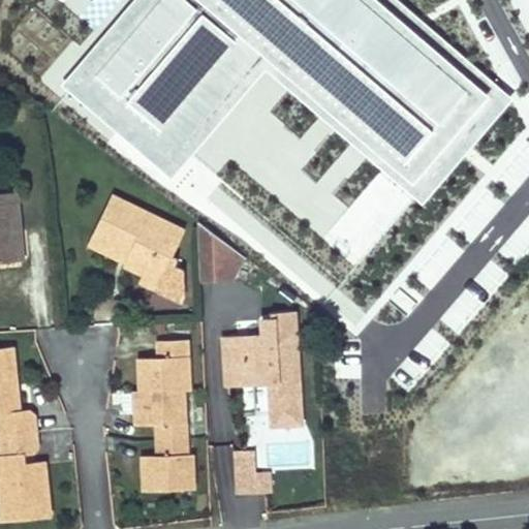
[(130,0),(60,82),(173,178),(267,69),(423,204),(514,99),(398,0),(130,0)]
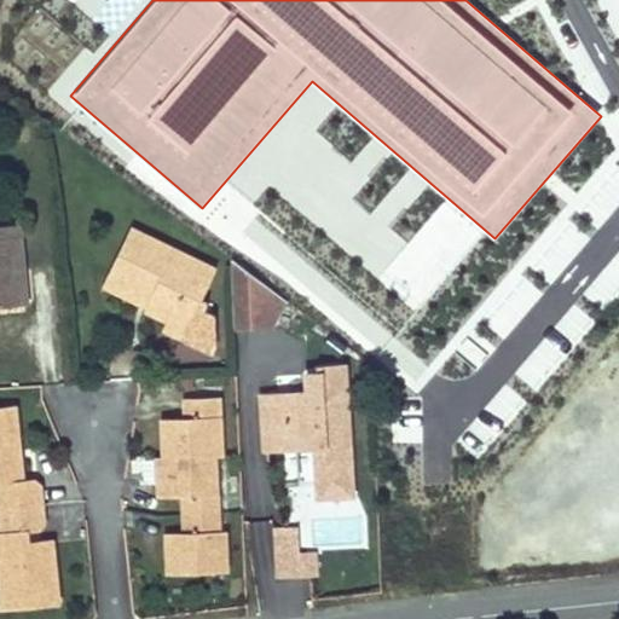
[(24,268),(21,225),(0,226),(0,305),(19,304),(17,270),(24,268)]
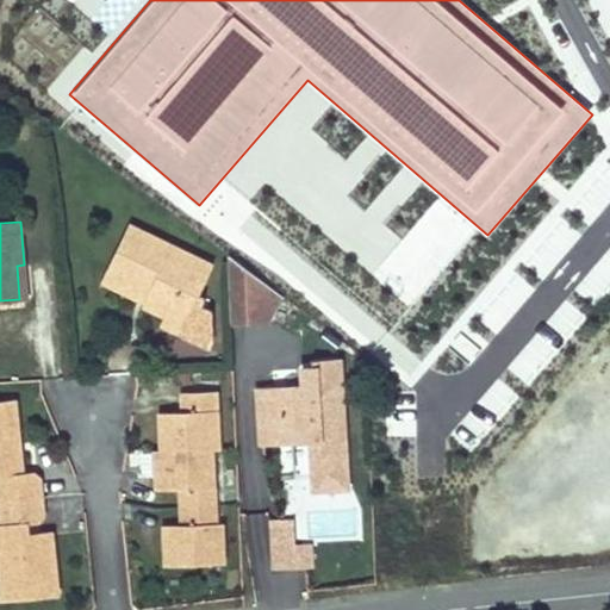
[(213,263),(130,224),(103,284),(167,317),(163,324),(211,348),(213,343),(212,310),(195,302),(213,263)]
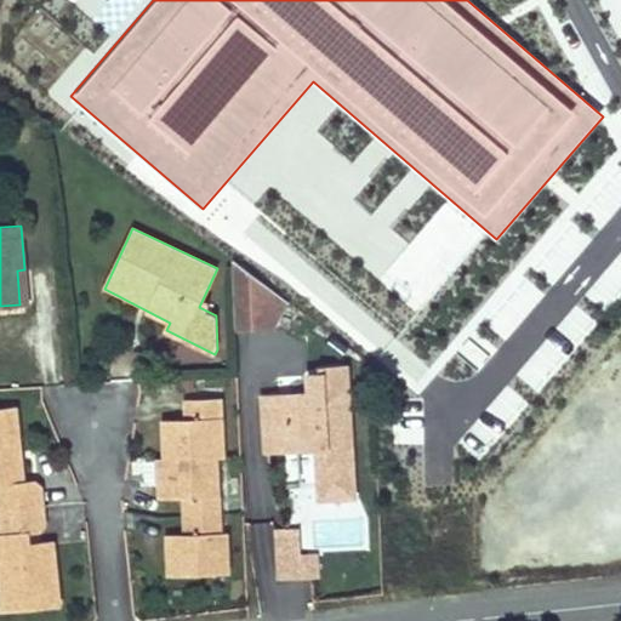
[(28,305),(24,269),(17,271),(20,305),(28,305)]
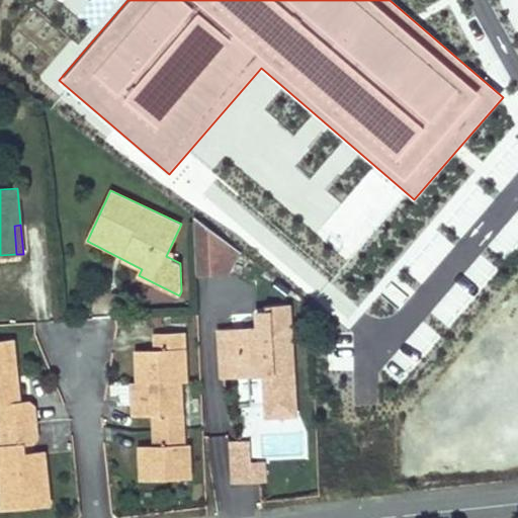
[(240,275),(240,232),(195,233),(195,275),(240,275)]
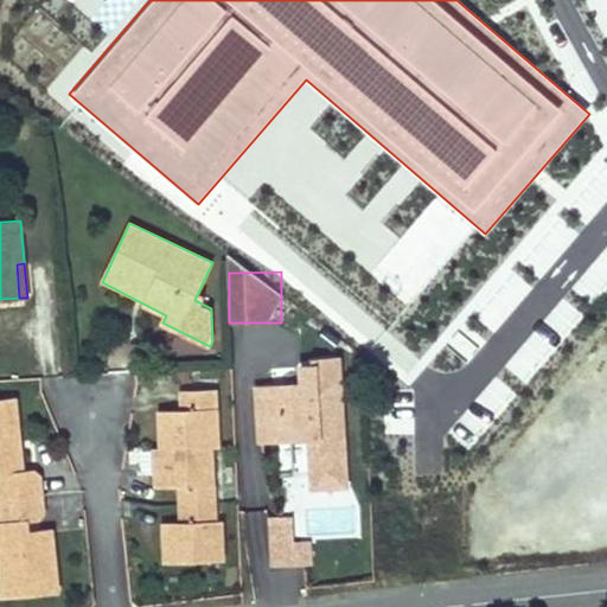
[(166,315),(102,282),(98,291),(163,323),(166,315)]
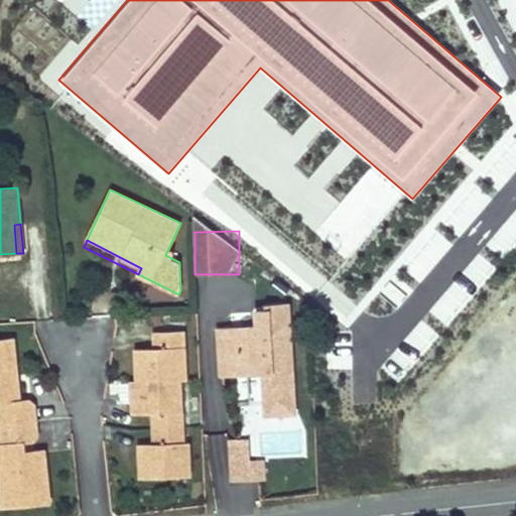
[(223,374),(264,371),(271,371),(272,384),(292,383),(290,327),(220,331),(223,374)]
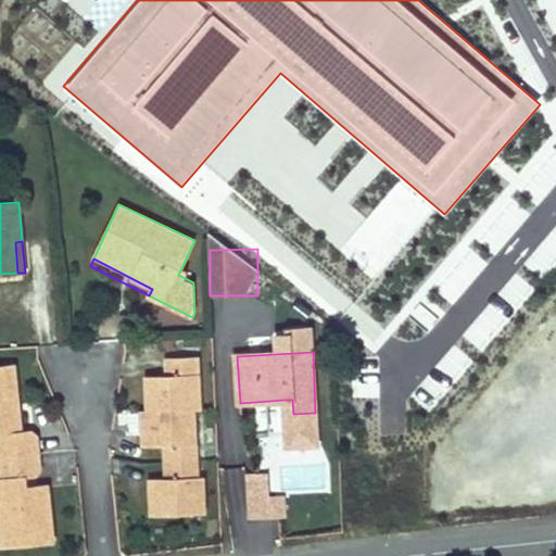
[(162,513),(204,513),(203,477),(198,477),(196,411),(200,411),(198,358),(167,358),(166,376),(159,377),(159,388),(148,389),(148,412),(141,412),(142,434),(154,434),(154,446),(163,446),(164,479),(150,480),(151,502),(162,501),(162,513)]
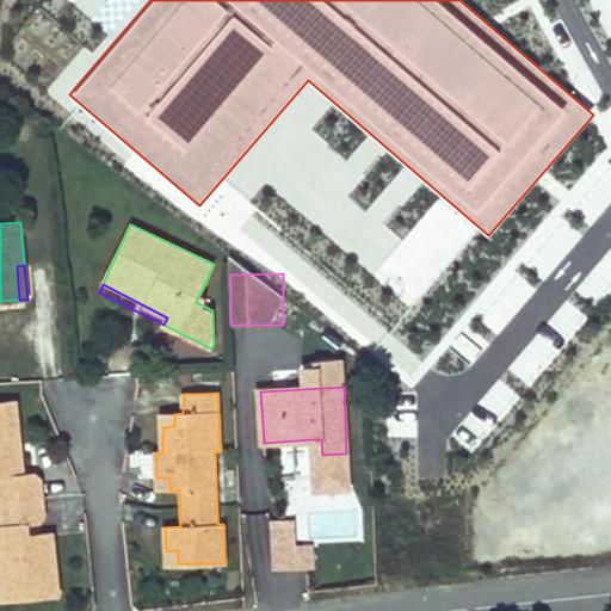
[(0,566),(4,600),(59,596),(53,534),(28,536),(25,523),(38,522),(44,514),(41,479),(32,473),(23,473),(17,402),(0,403),(0,508),(2,525),(0,525),(0,566)]
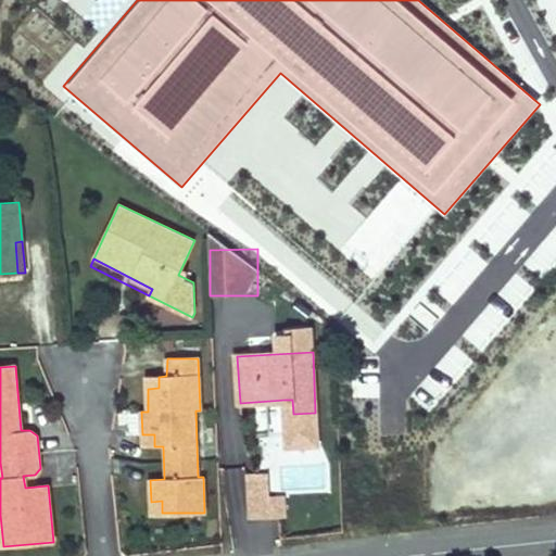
[(148,389),(159,388),(159,377),(148,378),(148,389)]
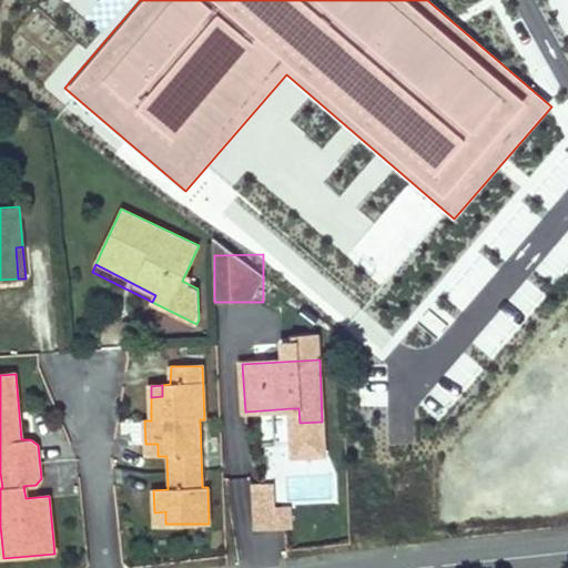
[(145,456),(158,456),(158,444),(145,444),(145,456)]
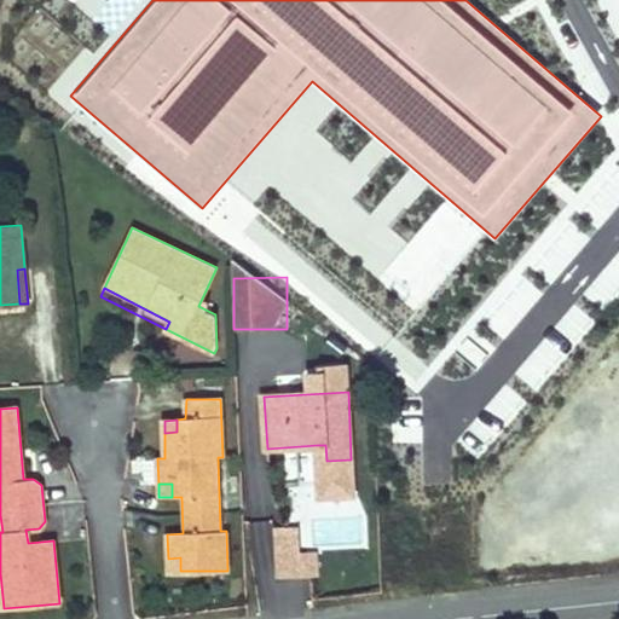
[(319,548),(301,549),(301,525),(273,526),(276,577),(319,576),(319,548)]
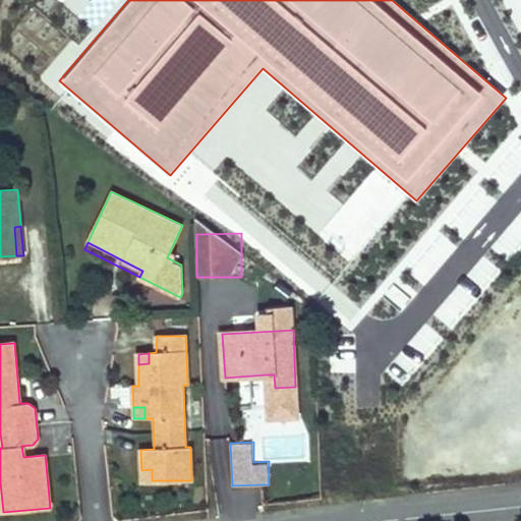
[(140,481),(152,480),(152,469),(141,470),(140,481)]
